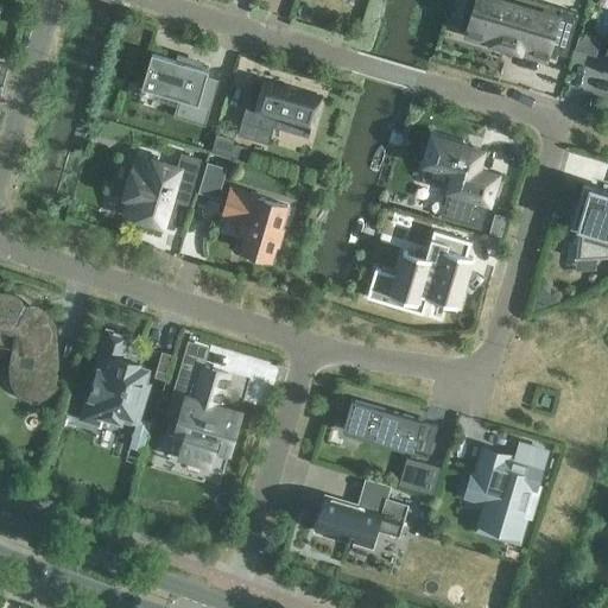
[(474,12),(469,30),(494,37),(492,43),(521,51),(523,45),(533,49),(534,46),(549,51),(549,54),(555,55),(556,52),(557,54),(567,56),(578,13),(568,10),(565,19),(558,17),(559,16),(556,14),(556,16),(545,13),(546,12),(544,11),(544,12),(534,10),(534,8),(531,7),(506,0),(502,0),(501,0),(477,0),(477,2),(475,1),(473,12),(474,12)]
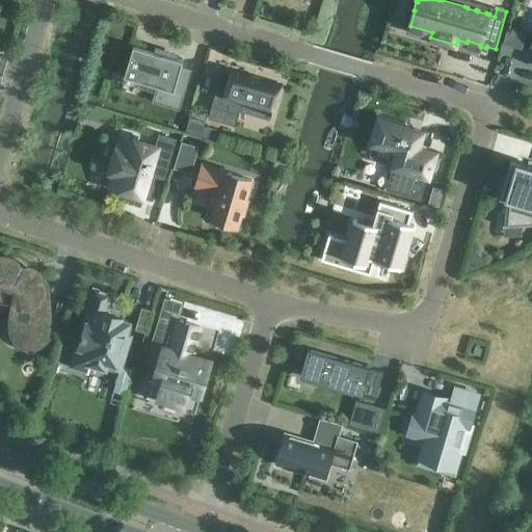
[(133,46),(125,75),(157,84),(152,102),(180,110),(185,92),(175,89),(183,60),(133,46)]
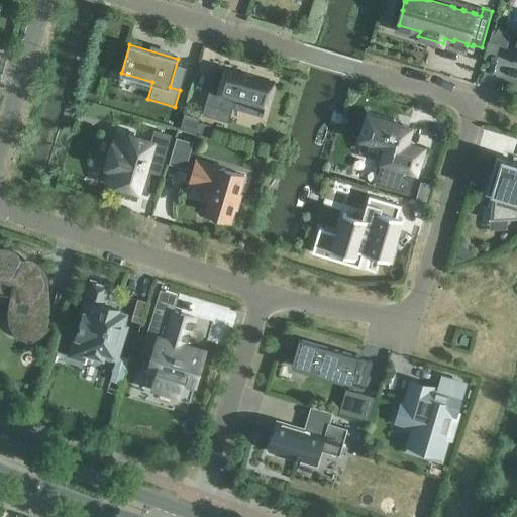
[(213,78),(203,114),(217,118),(221,105),(260,116),(261,110),(264,111),(264,109),(267,109),(275,82),(254,76),(253,78),(226,70),(223,81),(213,78)]
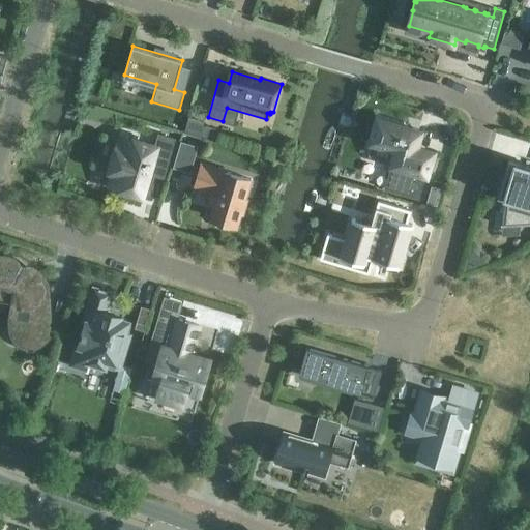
[(188,116),(184,130),(214,139),(217,128),(204,124),(205,121),(188,116)]
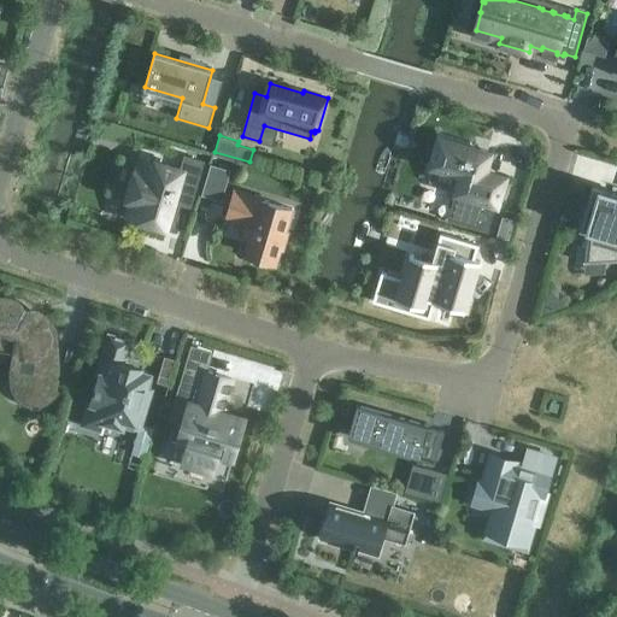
[(432,165),(462,175),(448,219),(487,230),(494,204),(497,204),(505,176),(485,170),(489,152),(487,152),(487,151),(483,150),(483,151),(476,148),(476,147),(472,146),(472,147),(440,137),(432,165)]
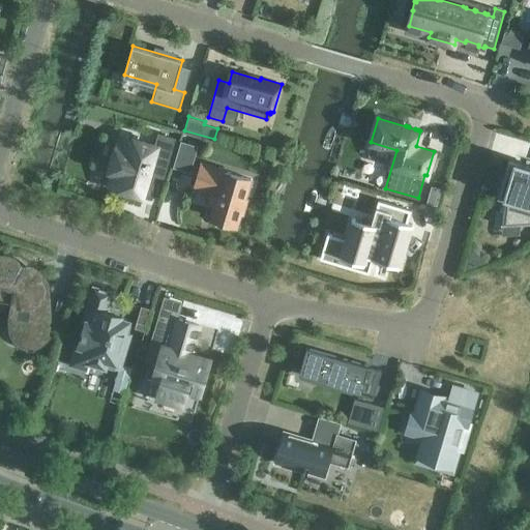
[(151,164),(166,168),(174,138),(158,134),(155,145),(125,136),(123,141),(119,139),(110,171),(114,172),(110,185),(142,195),(151,164)]
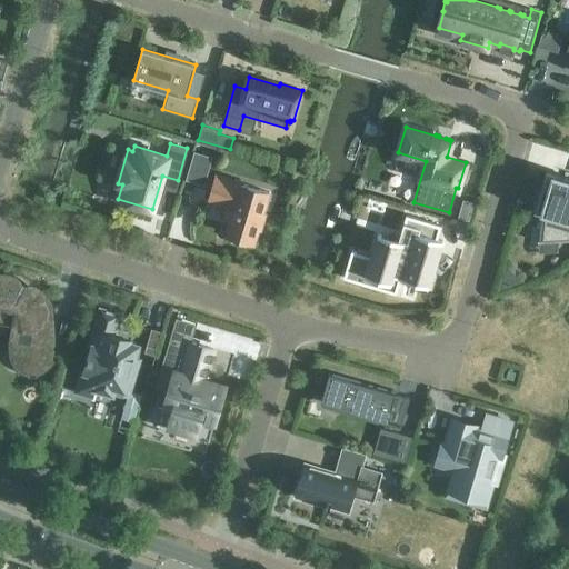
[(187,177),(206,181),(212,152),(195,148),(187,177)]
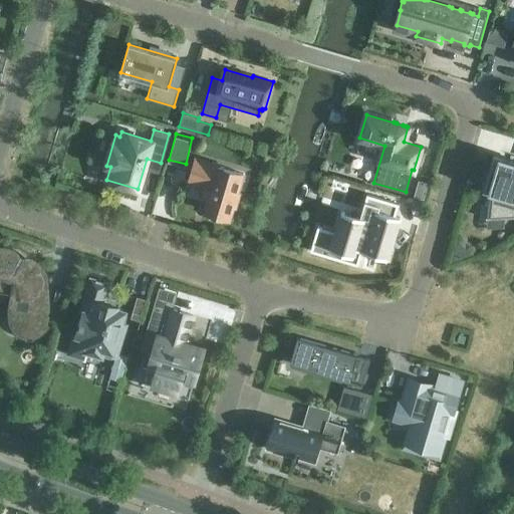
[(513,159),(493,153),(484,189),(490,191),(488,217),(486,217),(486,218),(513,215),(513,159)]
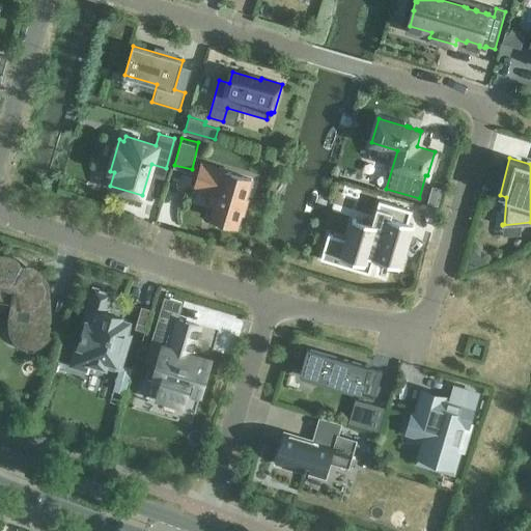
[(198,163),(192,185),(212,191),(208,204),(214,205),(211,217),(217,219),(215,222),(231,227),(232,223),(238,225),(246,198),(233,194),(239,175),(198,163)]
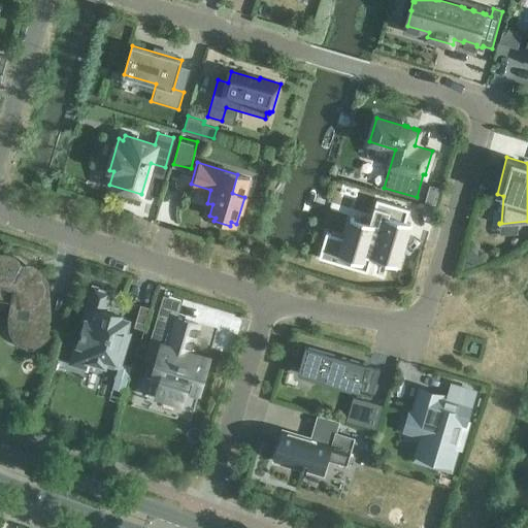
[(327,232),(319,257),(371,272),(375,259),(401,266),(415,224),(378,213),(369,244),(327,232)]
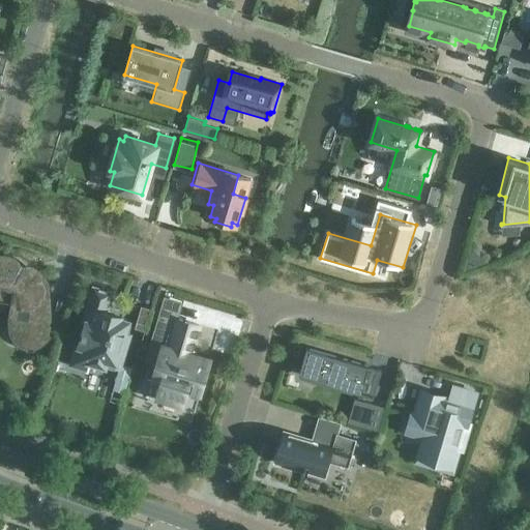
[(13,300),(20,304),(24,305),(27,305),(30,305),(33,304),(35,302),(38,300),(40,297),(41,294),(42,293),(42,292),(42,291),(42,290),(42,289),(42,288),(42,287),(42,286),(42,285),(42,284),(42,283),(42,282),(41,281),(41,280),(41,278),(40,278),(40,277),(40,276),(39,276),(39,275),(38,274),(37,273),(36,272),(35,272),(35,271),(34,271),(34,270),(33,270),(32,270),(31,269),(30,269),(29,268),(28,268),(27,268),(26,268),(25,268),(24,268),(23,268),(22,268),(21,268),(20,268),(19,268),(18,268),(18,269),(17,269),(16,269),(16,268),(15,267),(15,266),(13,265),(12,264),(11,263),(10,262),(9,261),(8,261),(8,260),(7,260),(6,260),(6,259),(5,259),(4,258),(3,258),(2,258),(1,258),(0,257),(0,296),(2,296),(9,298),(13,300)]
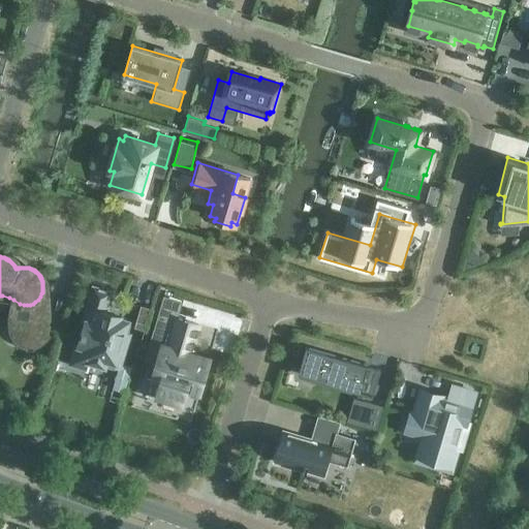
[(122,360),(130,333),(126,332),(130,319),(122,317),(122,315),(106,310),(113,291),(93,286),(83,320),(85,321),(78,346),(90,349),(87,362),(105,367),(106,366),(115,368),(117,363),(118,359),(122,360)]
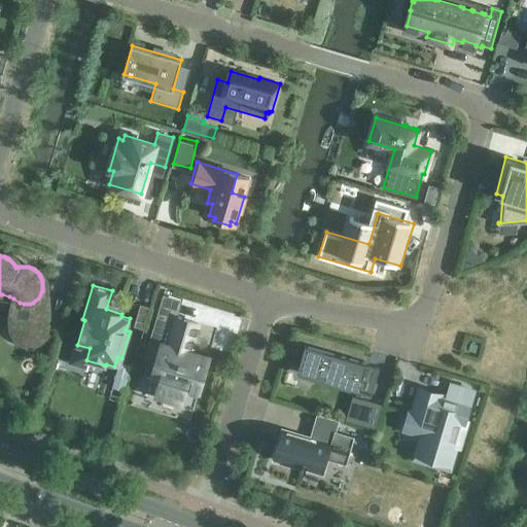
[(189,388),(188,389),(190,390),(190,389),(195,390),(195,391),(196,391),(196,390),(199,390),(209,357),(188,352),(190,346),(192,347),(192,345),(191,345),(194,341),(195,340),(192,340),(195,334),(196,335),(197,332),(196,332),(197,328),(198,328),(198,327),(196,326),(198,323),(177,317),(177,318),(161,314),(156,329),(165,332),(157,358),(155,357),(154,362),(155,363),(151,377),(161,380),(156,394),(181,401),(186,387),(189,388)]
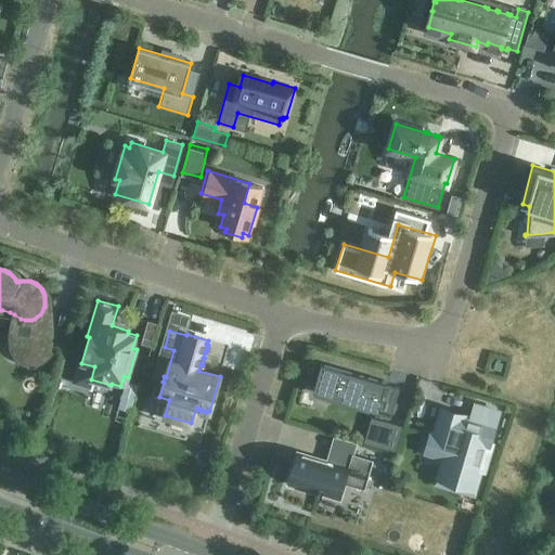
[(154,335),(145,333),(142,343),(151,345),(154,335)]
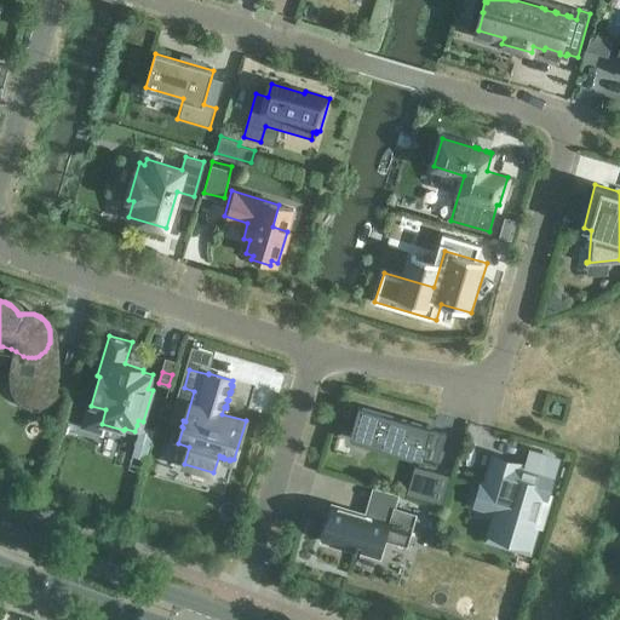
[(16,391),(16,392),(17,392),(17,394),(18,395),(19,396),(21,397),(22,399),(22,400),(23,400),(24,400),(24,401),(26,401),(27,402),(28,402),(29,403),(30,403),(32,405),(33,405),(34,405),(35,405),(36,403),(38,403),(39,402),(40,401),(41,401),(42,400),(44,399),(45,399),(46,397),(46,396),(47,395),(49,394),(50,392),(16,391)]
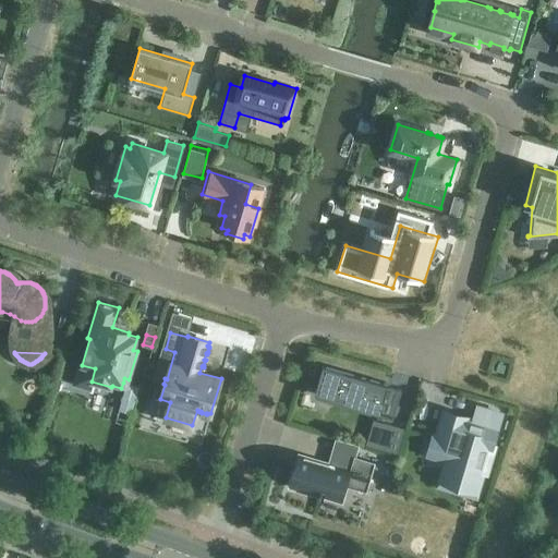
[(395,381),(331,365),(324,393),(387,410),(395,381)]
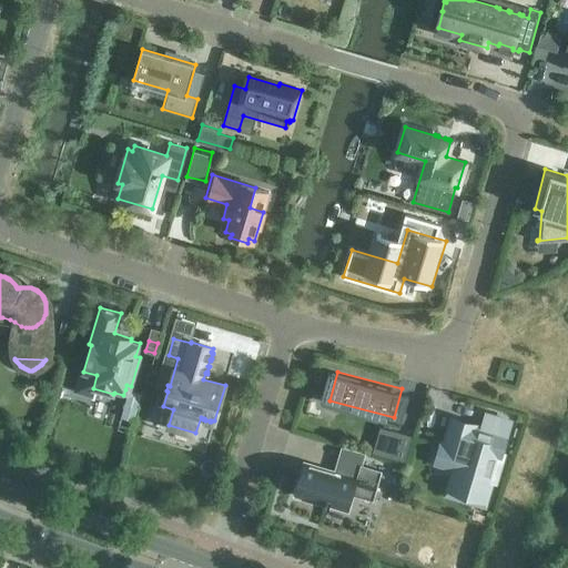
[(415,433),(381,423),(372,452),(406,462),(415,433)]
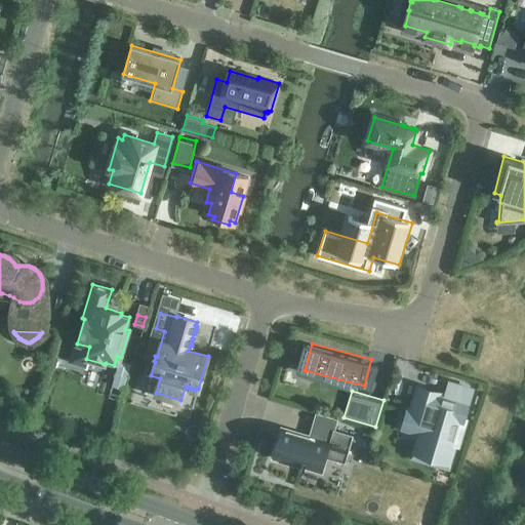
[(466,403),(440,395),(439,401),(416,394),(410,410),(406,409),(399,428),(427,436),(420,453),(446,461),(452,445),(455,446),(463,421),(460,420),(466,403)]
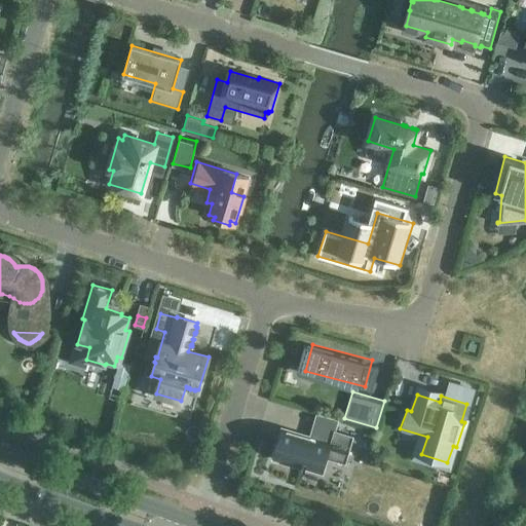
[(334,429),(330,443),(287,429),(284,439),(277,437),(276,439),(278,439),(272,458),(301,466),(301,468),(304,470),(305,467),(322,473),(326,459),(327,459),(327,458),(345,463),(353,436),(334,429)]
